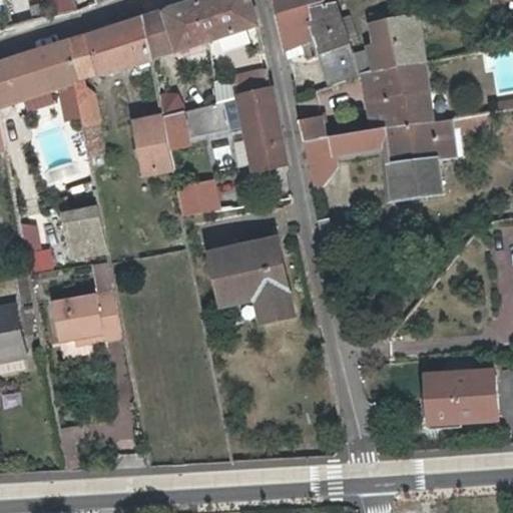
[(250,0),(198,0),(196,1),(207,41),(259,27),(259,25),(250,0)]
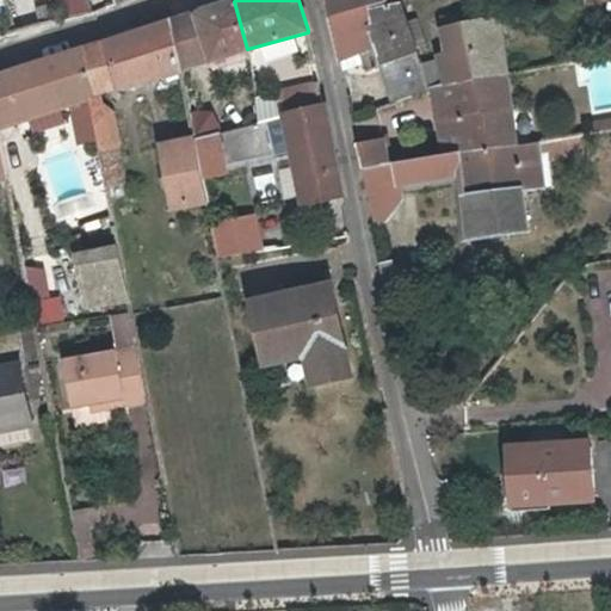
[(392,5),(390,0),(329,0),(341,61),(364,55),(366,72),(383,66),(371,8),(392,5)]
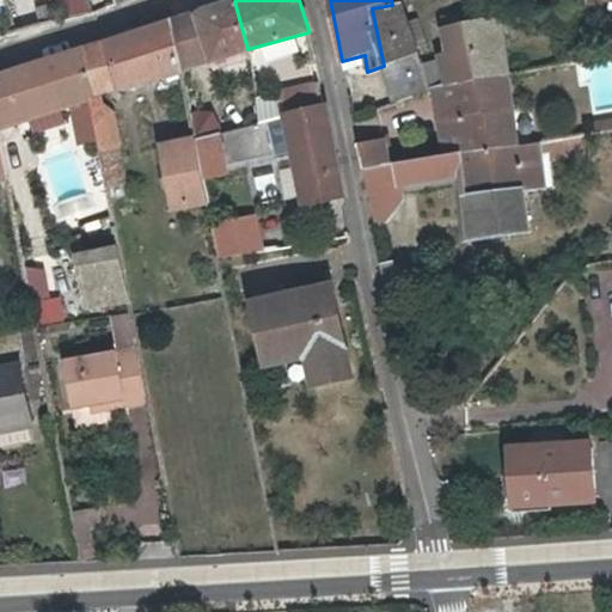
[(201,12),(210,60),(248,49),(234,1),(201,12)]
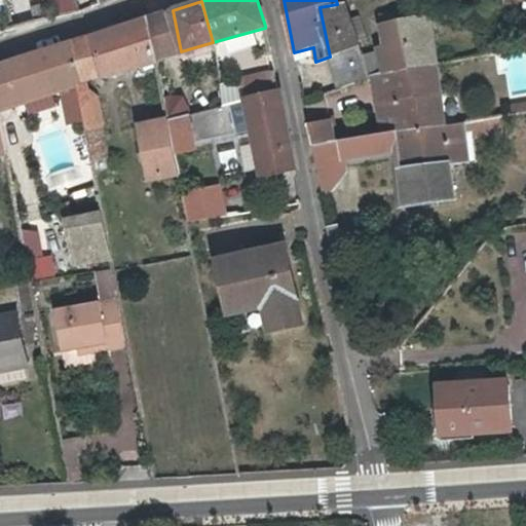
[(359,47),(357,39),(349,17),(344,2),(337,4),(320,7),(330,57),(359,47)]
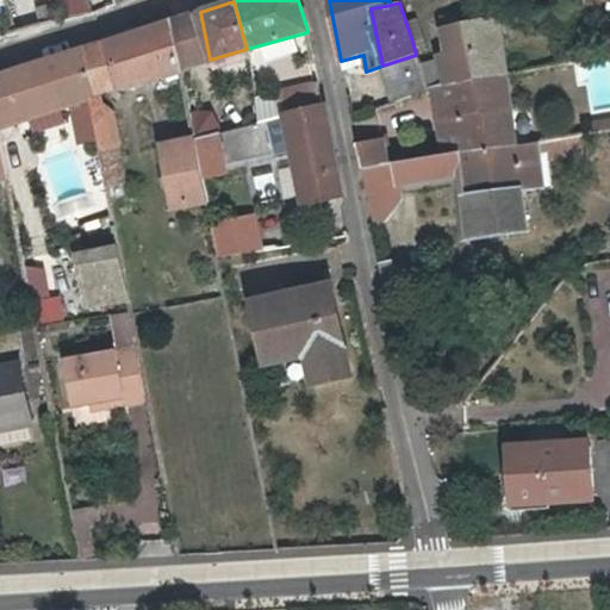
[(444,63),(422,70),(431,94),(427,99),(506,74),(498,13),(470,20),(467,7),(441,14),(444,26),(452,50),(441,53),(444,63)]
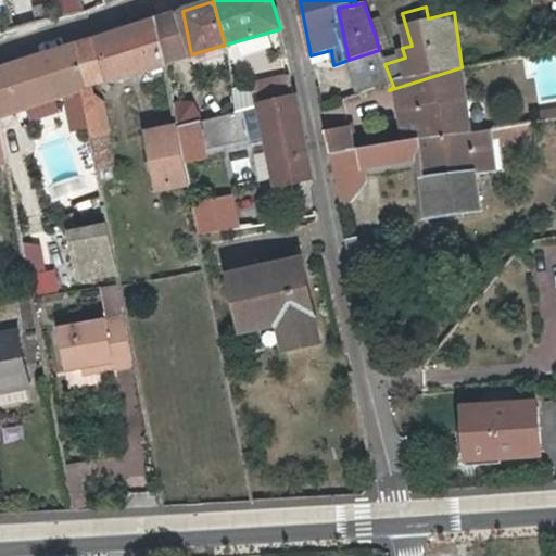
[(165,62),(191,54),(182,11),(156,20),(163,52),(165,62)]
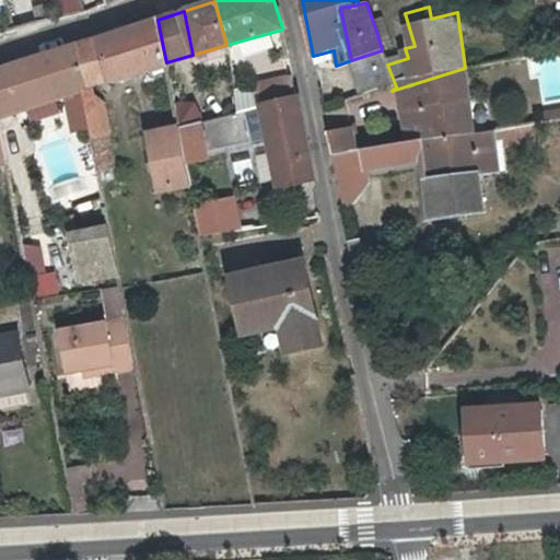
[(383,16),(372,19),(380,42),(389,37),(383,16)]
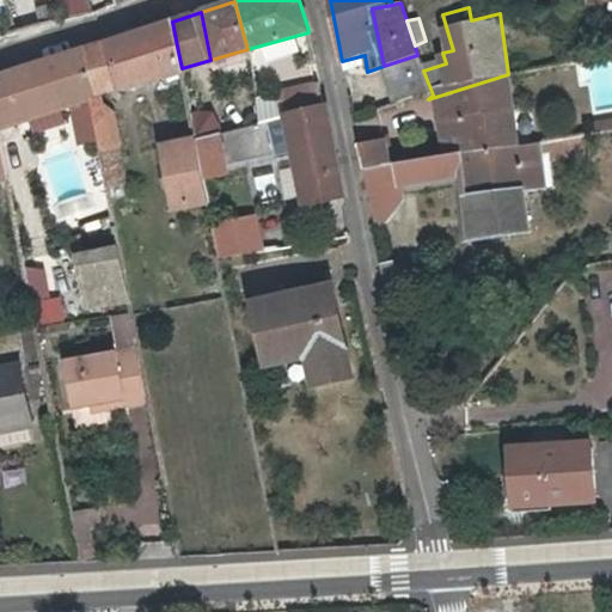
[(117,78),(179,57),(172,22),(110,42),(117,78)]
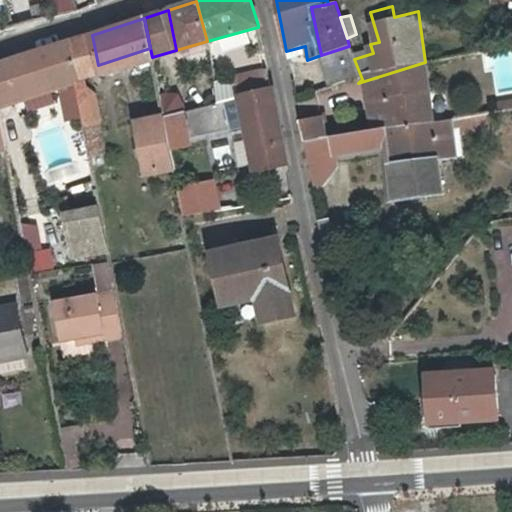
[(152,59),(152,57),(150,48),(98,65),(92,35),(71,42),(80,77),(80,81),(152,59)]
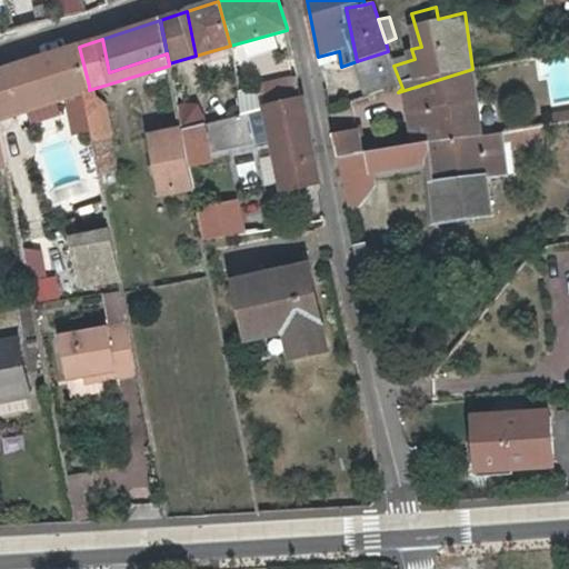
[(8,70),(16,108),(80,88),(89,86),(79,47),(8,70)]
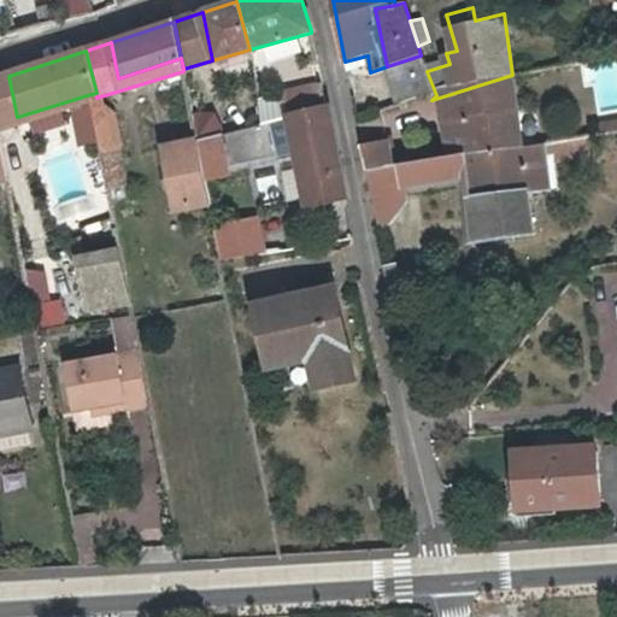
[(427,71),(421,56),(387,66),(394,106),(436,95),(427,71)]
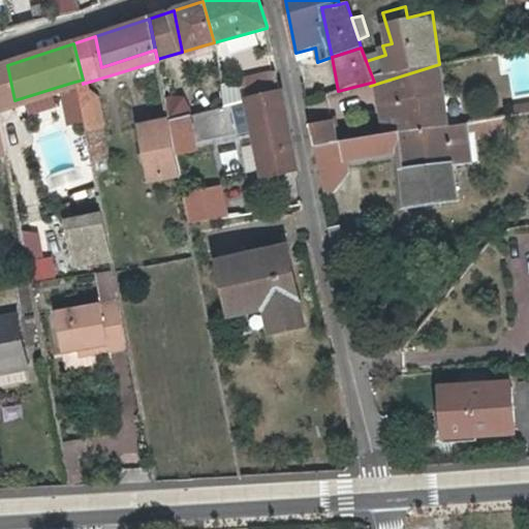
[(370,86),(377,128),(446,121),(439,64),(370,86)]
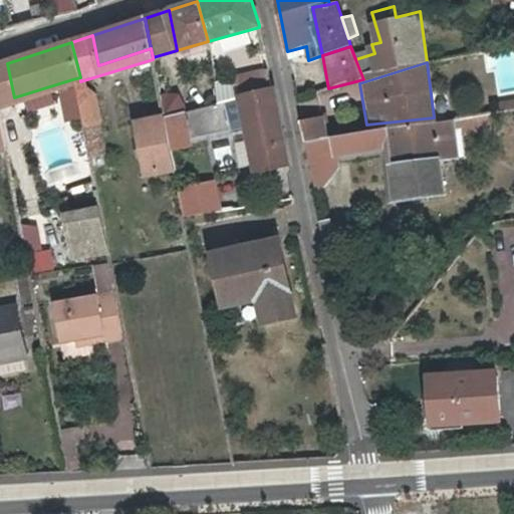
[(0,102),(14,97),(7,63),(0,64),(0,102)]
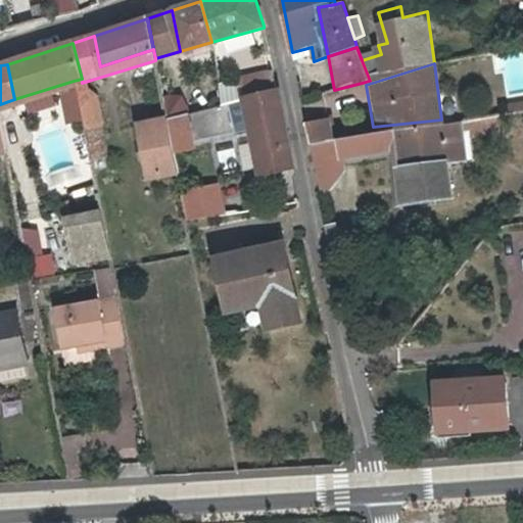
[(273,70),(239,79),(240,80),(244,99),(277,91),(273,70)]
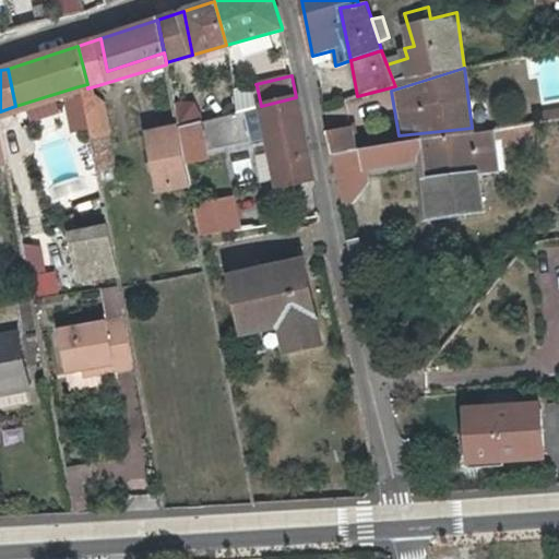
[(261,106),(257,85),(234,90),(237,111),(261,106)]
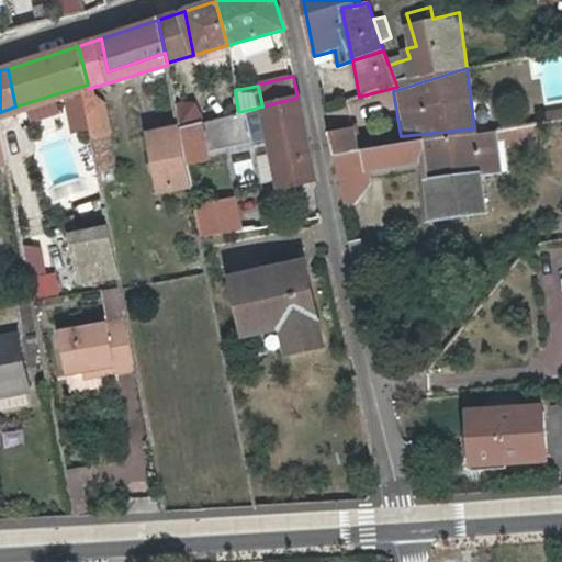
[(300,98),(298,98),(262,107),(267,132),(279,190),(316,183),(300,98)]
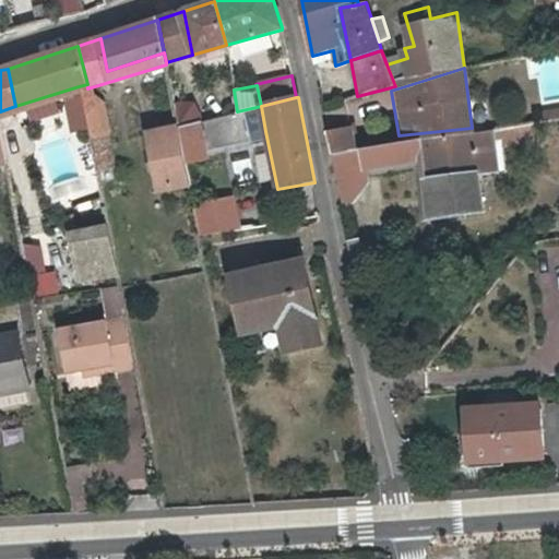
[(82,104),(86,127),(95,167),(110,164),(104,132),(107,131),(100,100),(82,104)]
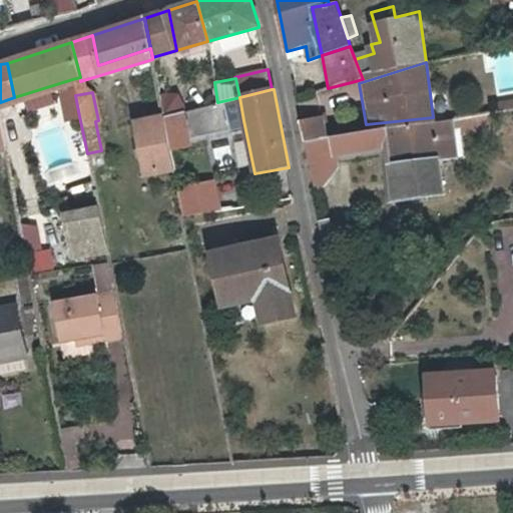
[(179,106),(177,92),(159,94),(160,109),(179,106)]
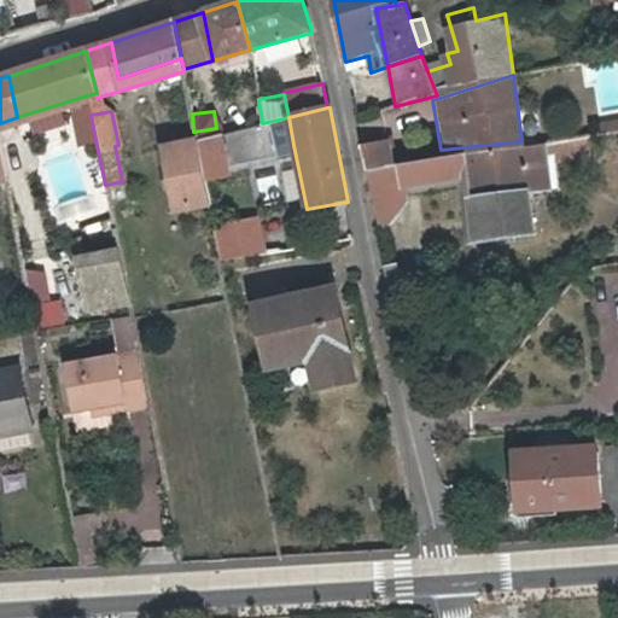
[(81,144),(95,140),(91,115),(76,118),(81,144)]
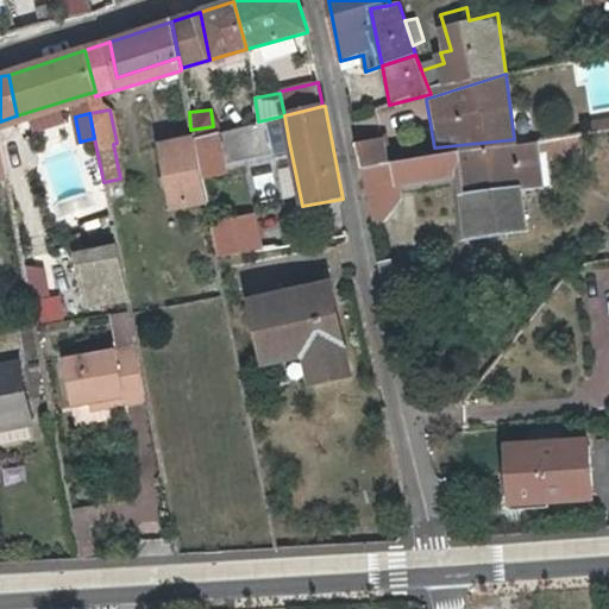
[(258,121),(220,131),(227,162),(272,151),(271,146),(289,143),(284,115),(258,121)]
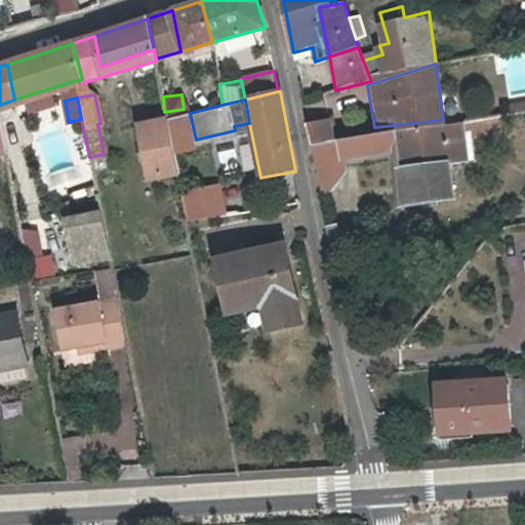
[(496,112),(461,117),(463,133),(498,129),(496,112)]
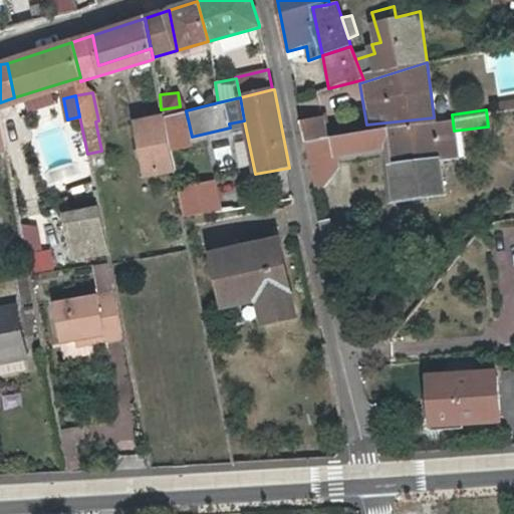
[(186,110),(165,115),(172,149),(193,144),(192,137),(186,110)]
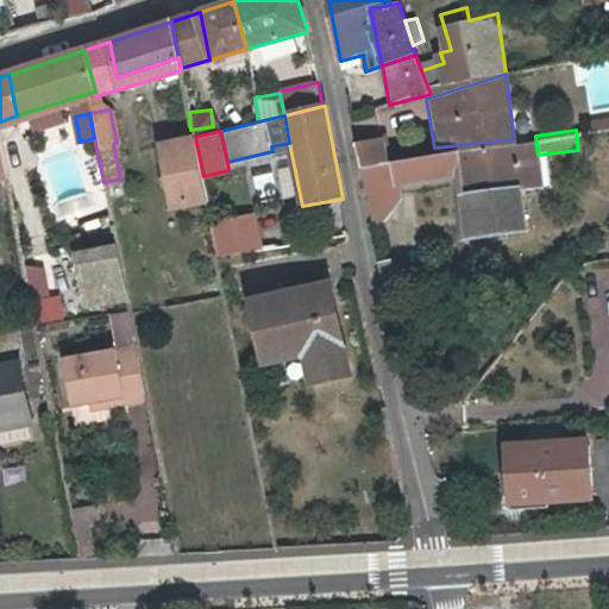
[(535,136),(514,139),(520,183),(541,181),(538,155),(535,136)]
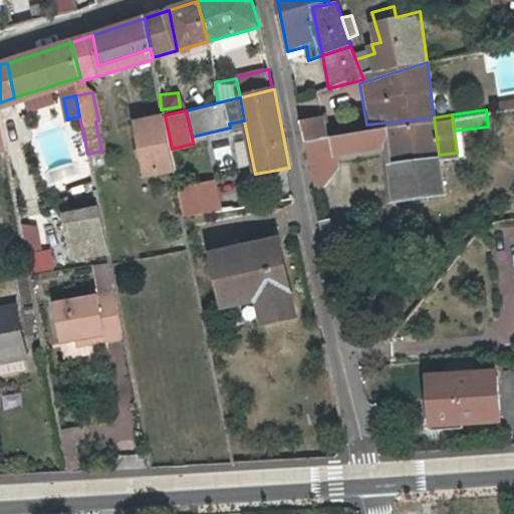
[(176,170),(172,149),(165,115),(138,121),(149,176),(176,170)]
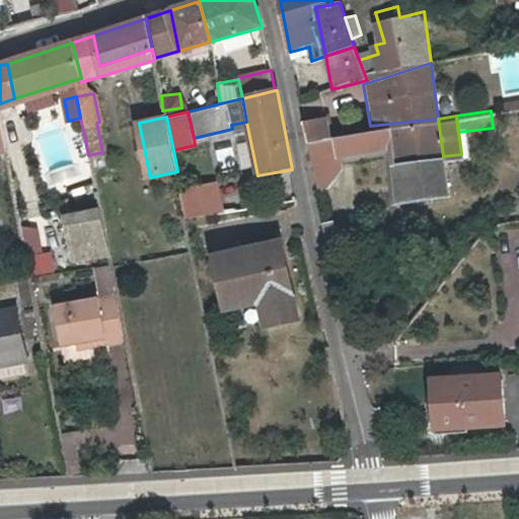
[(304,124),(307,137),(329,134),(326,119),(304,124)]
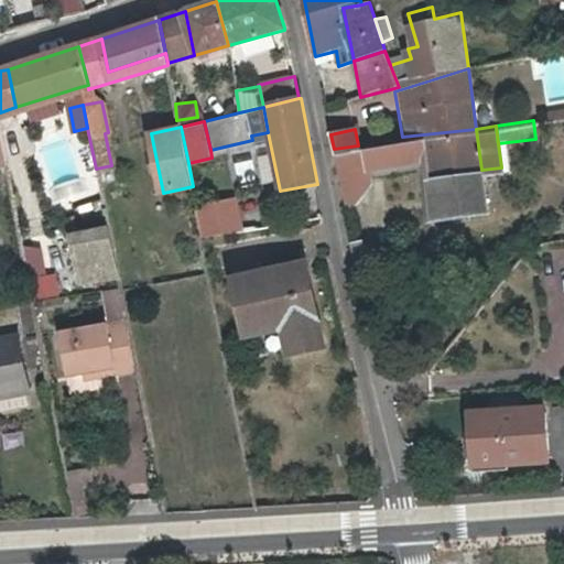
[(481,170),(476,129),(402,137),(358,145),(334,149),(344,202),(346,214),(354,213),(370,191),(367,171),(425,164),(429,187),(431,187),(435,217),(486,209),(481,170)]
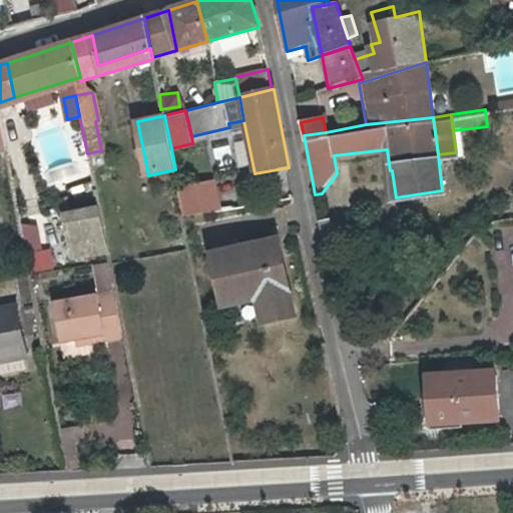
[(215,181),(179,188),(185,213),(220,209),(215,181)]
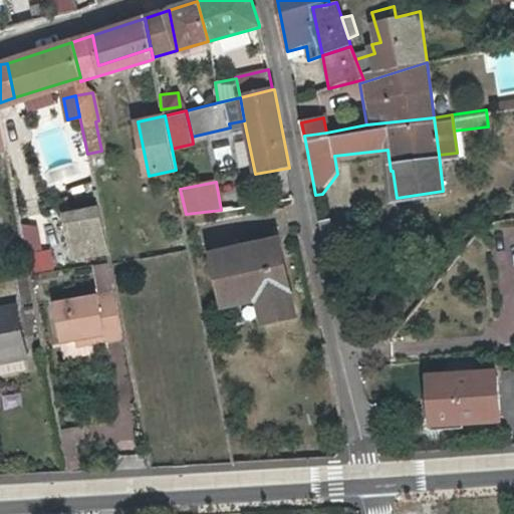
[(94,188),(62,195),(69,232),(74,258),(107,251),(94,188)]
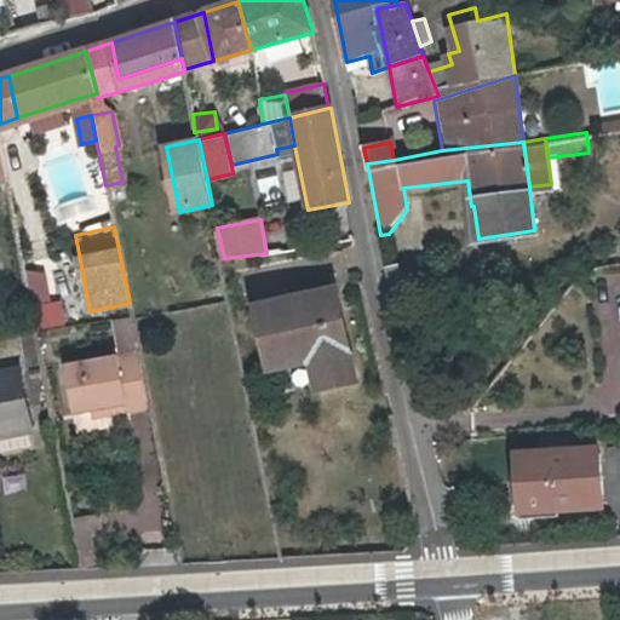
[(61,299),(46,300),(44,270),(27,271),(30,326),(63,323),(61,299)]
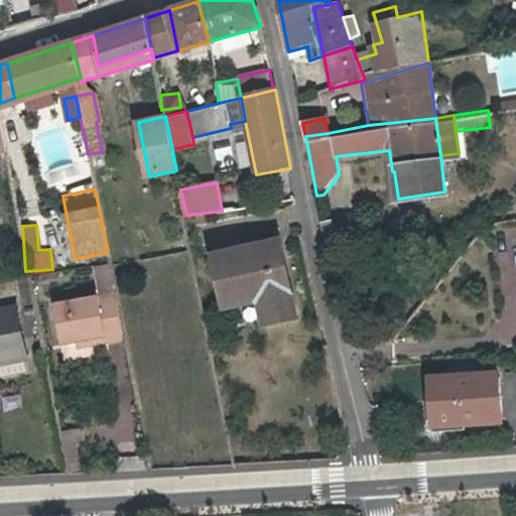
[(215,308),(249,301),(255,329),(293,317),(272,236),(203,251),(215,308)]
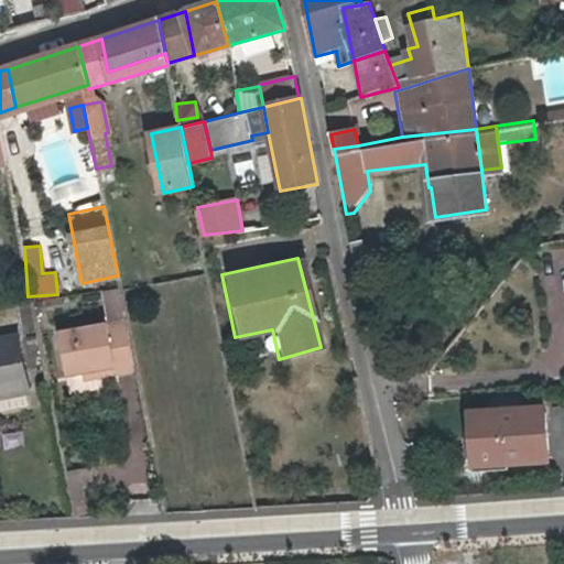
[(104,290),(106,321),(125,317),(120,289),(120,286),(104,290)]
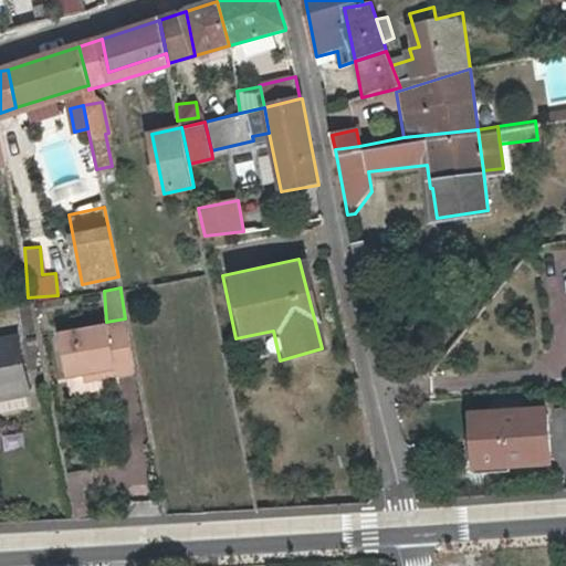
[(125,318),(106,322),(54,331),(60,376),(116,368),(117,375),(137,370),(125,318)]
